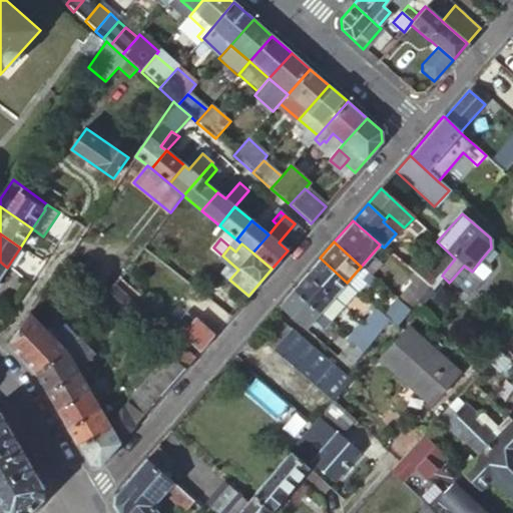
[(437,281),(442,276),(444,273),(420,251),(414,259),(437,281)]
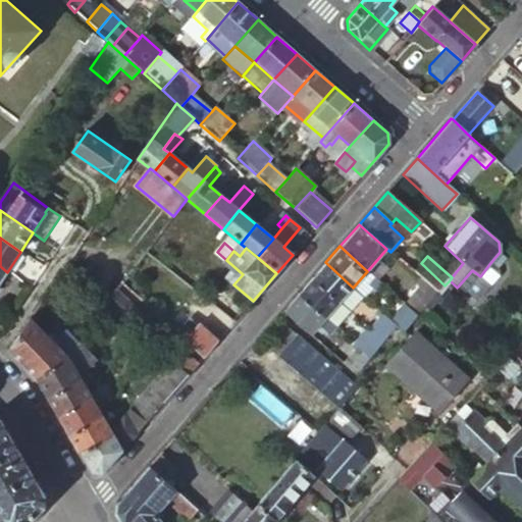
[(353,288),(325,262),(311,278),(340,303),(353,288)]
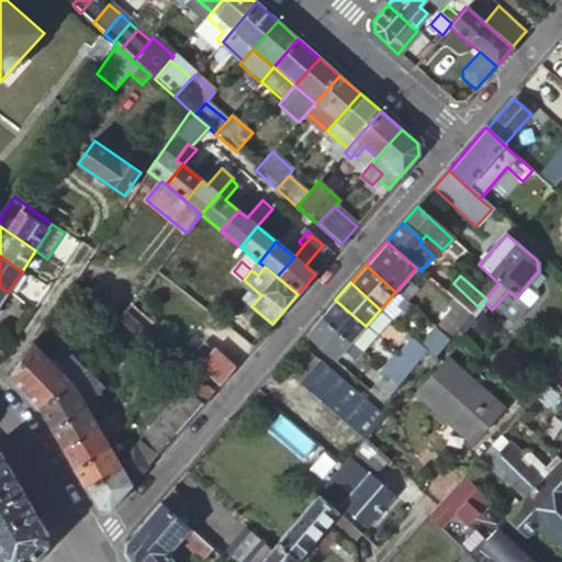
[(451,300),(471,316),(479,307),(453,283),(445,293),(451,300)]
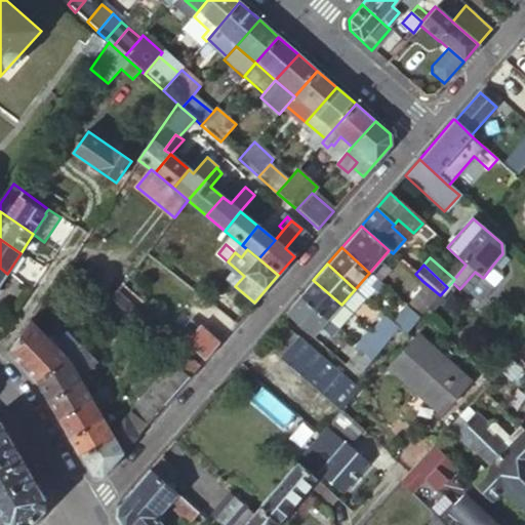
[(475,272),(460,288),(480,305),(502,279),(501,274),(492,266),(483,278),(475,272)]
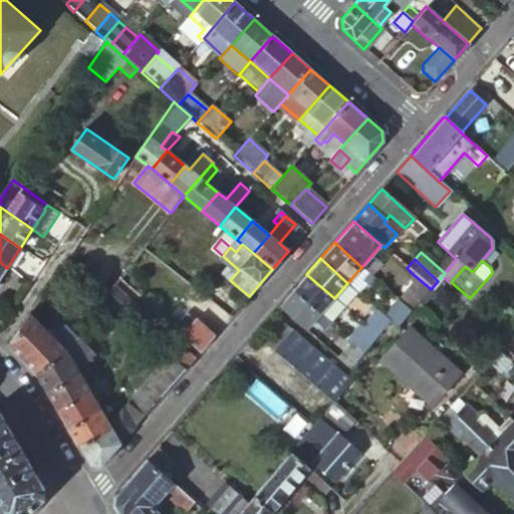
[(372,276),(361,267),(347,283),(356,291),(357,292),(372,276)]
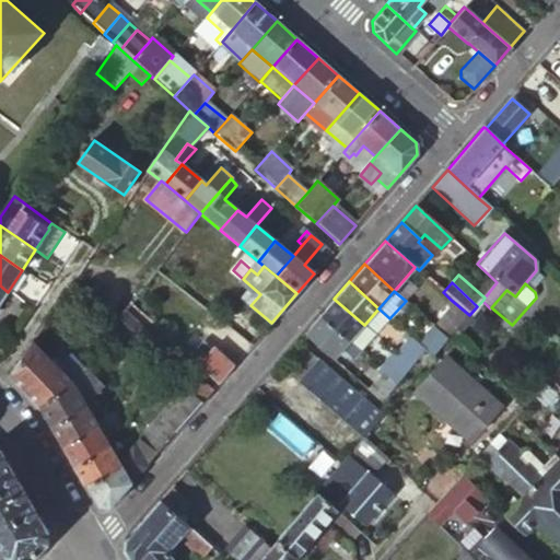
[(364,325),(334,299),(319,315),(349,341),(364,325)]
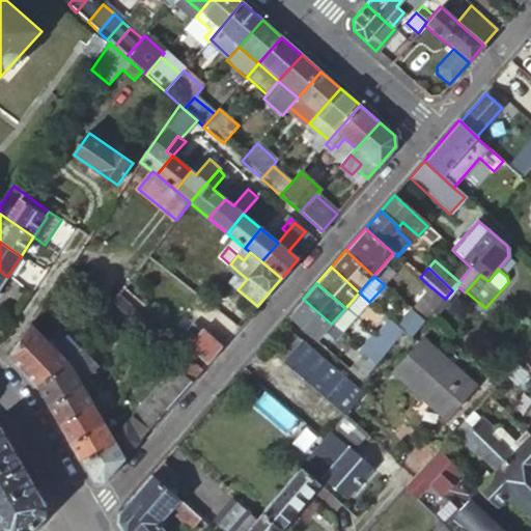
[(412,310),(424,322),(445,299),(426,283),(422,288),(427,292),(412,310)]
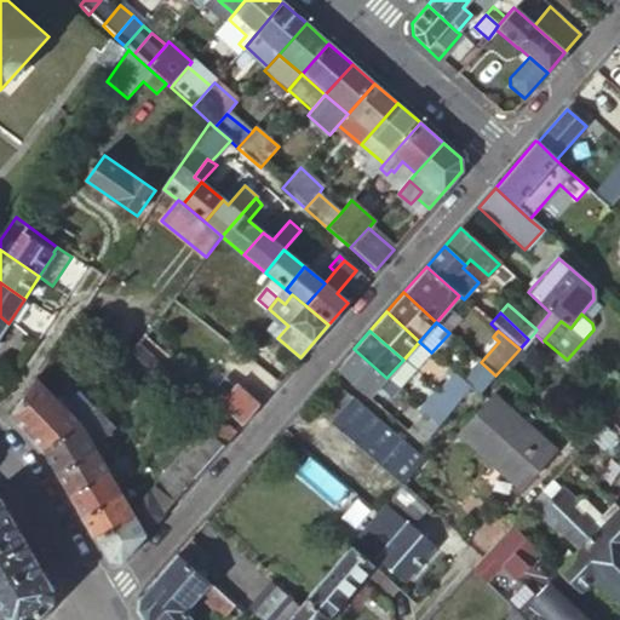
[(430,351),(419,342),(403,360),(414,369),(430,351)]
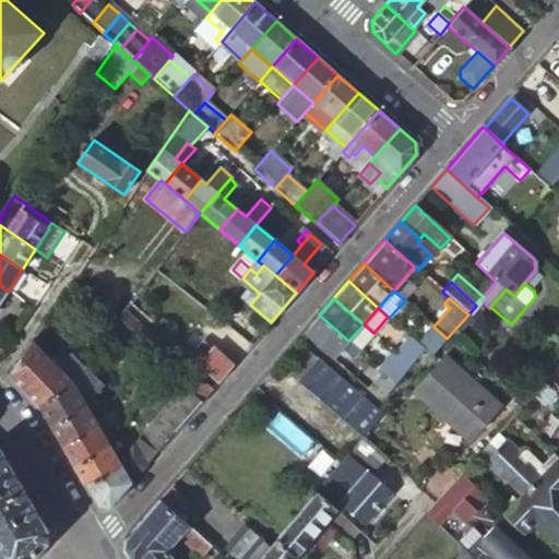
[(142,328),(122,310),(111,322),(131,339),(142,328)]
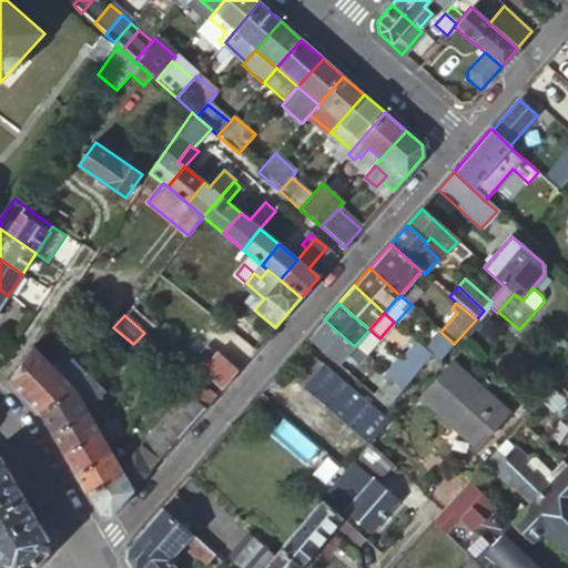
[(354,346),(324,320),(308,338),(338,365),(345,357),(345,356),(354,346)]
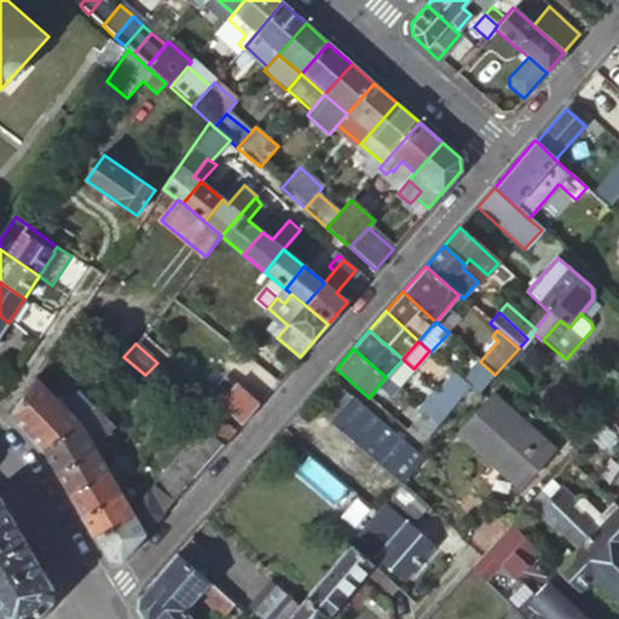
[(414,369),(403,359),(386,377),(397,387),(414,369)]
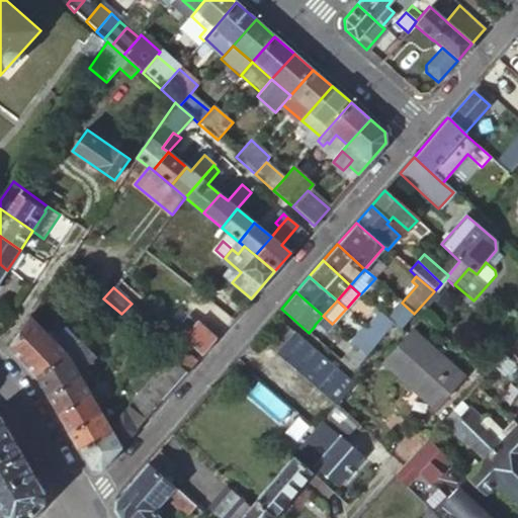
[(414,314),(402,303),(391,314),(385,310),(381,314),(393,324),(400,331),(414,314)]
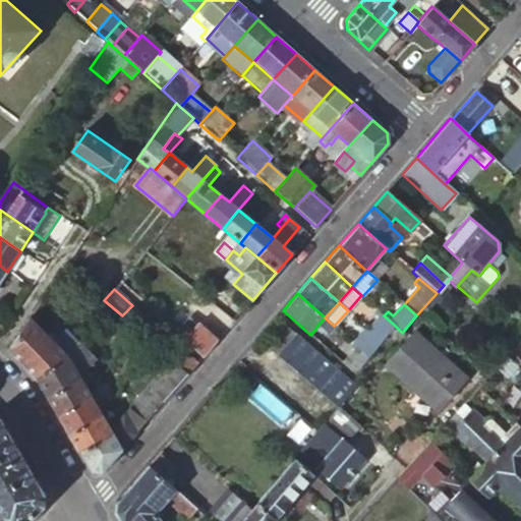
[(132,305),(122,315),(130,324),(132,323),(140,312),(132,305)]
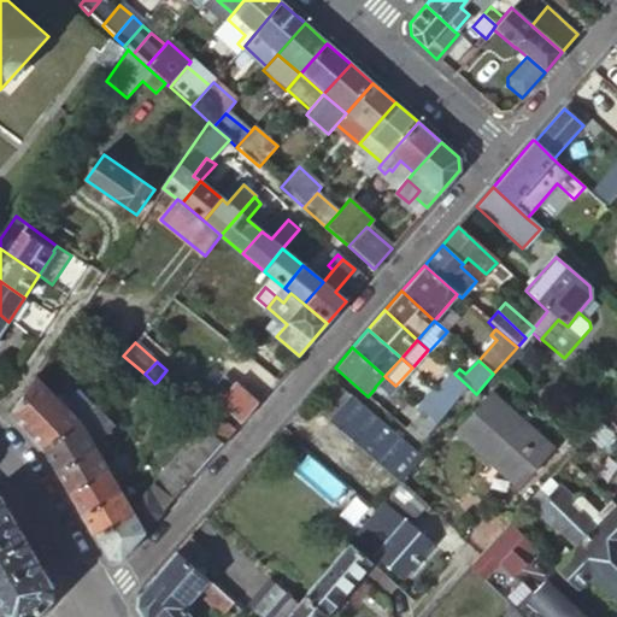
[(0,365),(0,388),(12,376),(0,365)]
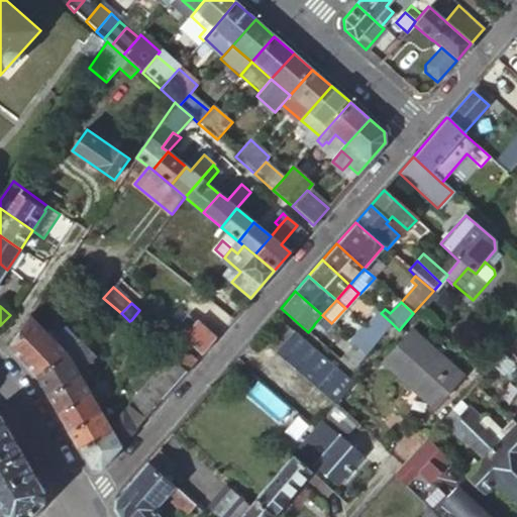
[(381,313),(375,307),(371,311),(375,315),(366,326),(379,339),(392,323),(381,313)]
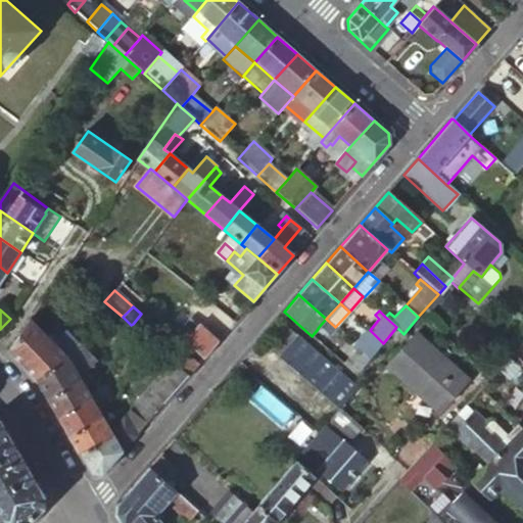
[(147,319),(141,314),(133,324),(136,327),(139,329),(147,319)]
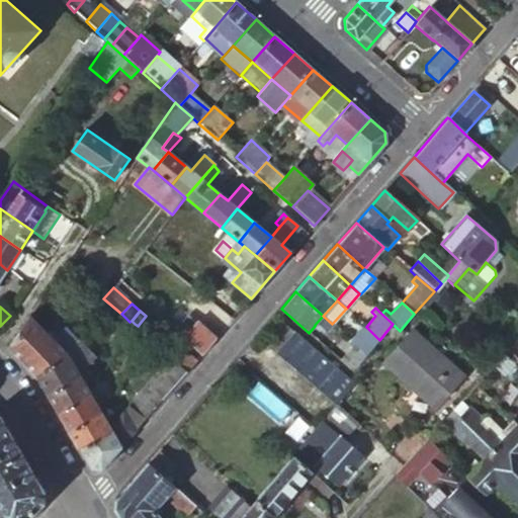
[(323,316),(315,325),(324,334),(332,324),(323,316)]
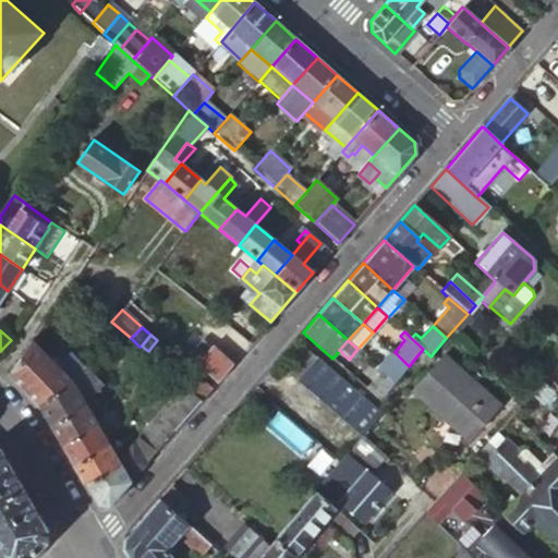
[(43,354),(29,341),(7,374),(36,404),(71,366),(75,362),(61,348),(53,355),(48,360),(43,354)]
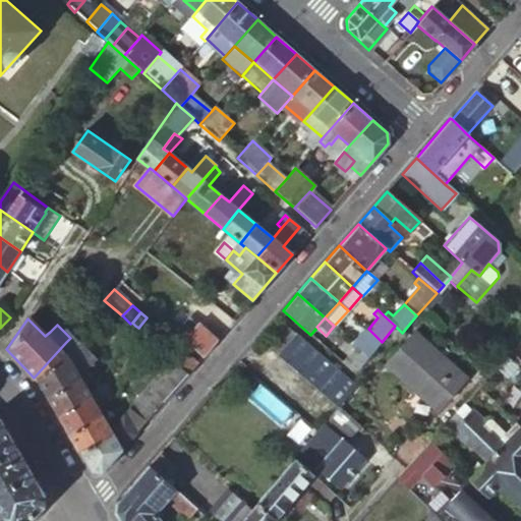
[(203,356),(220,337),(203,323),(198,328),(188,319),(176,333),(203,356)]
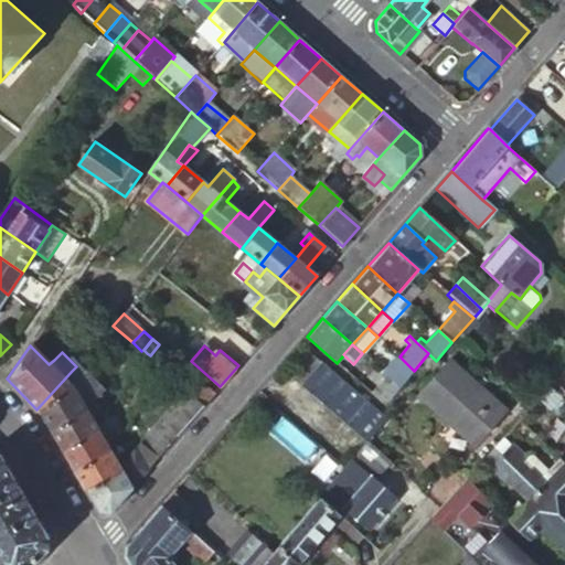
[(309,352),(288,375),(301,387),(322,364),(309,352)]
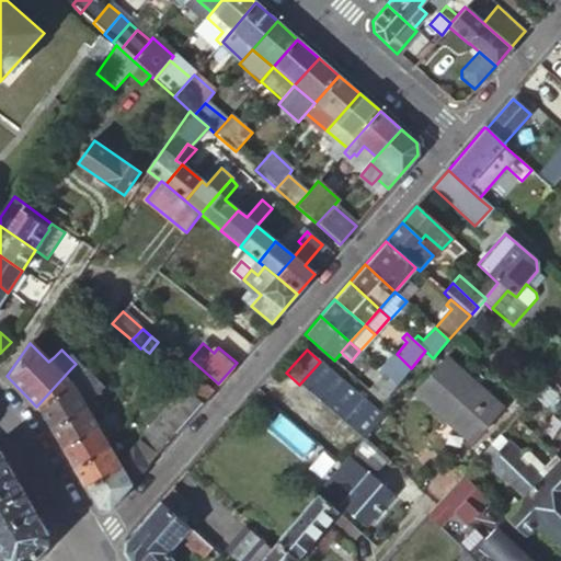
[(47,352),(43,356),(48,362),(54,357),(47,352)]
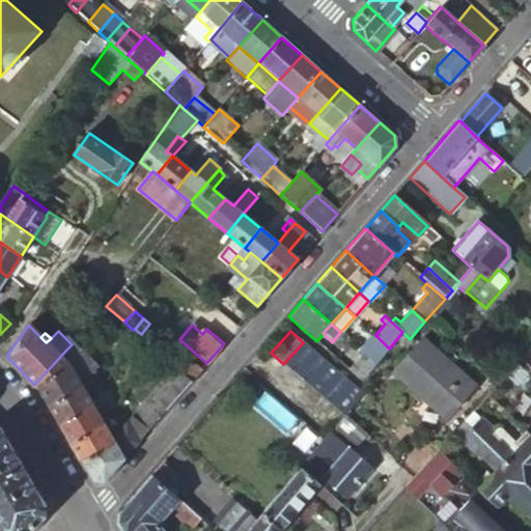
[(375,363),(389,348),(375,335),(362,351),(375,363)]
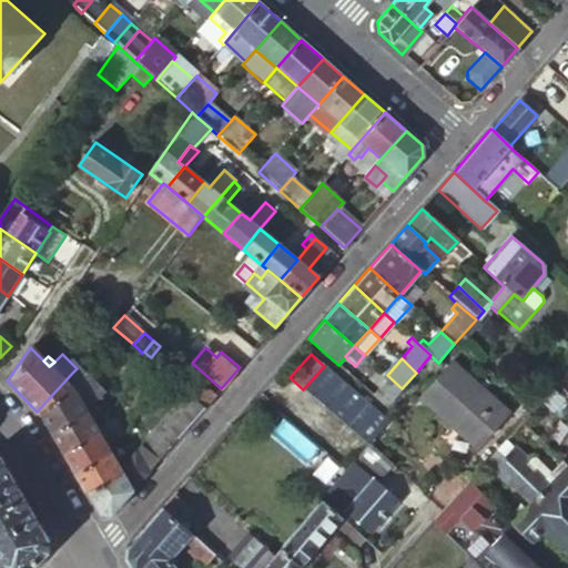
[(477,450),(509,415),(453,364),(421,399),(477,450)]
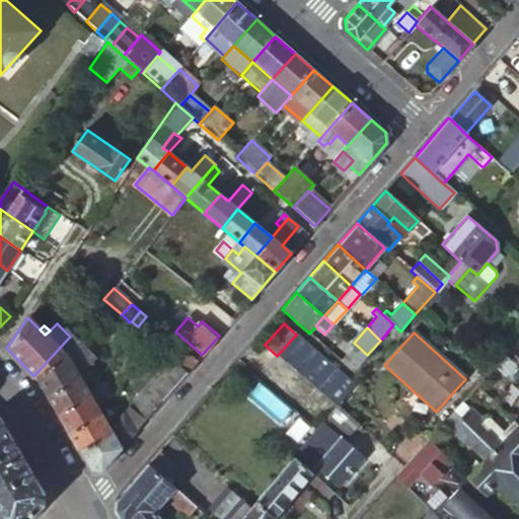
[(296,335),(277,356),(288,366),(307,345),(296,335)]
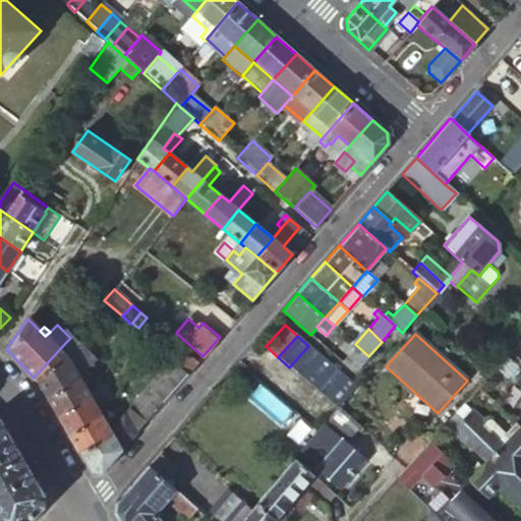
[(66,342),(34,378),(35,380),(47,398),(70,370),(82,358),(66,342)]
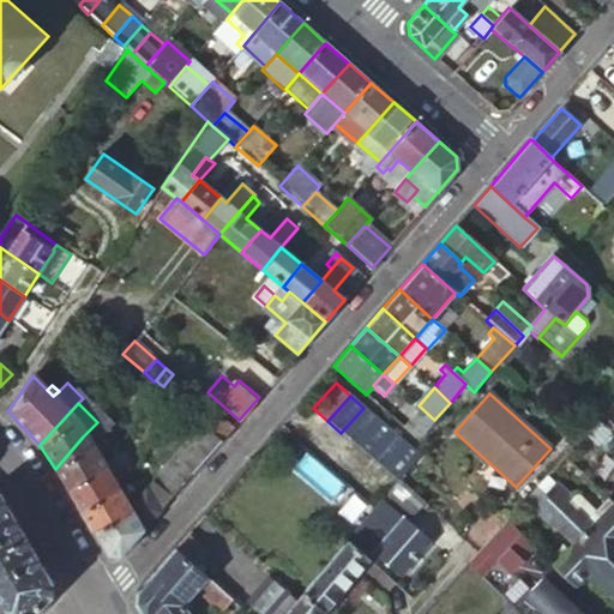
[(417,441),(434,420),(419,405),(401,426),(417,441)]
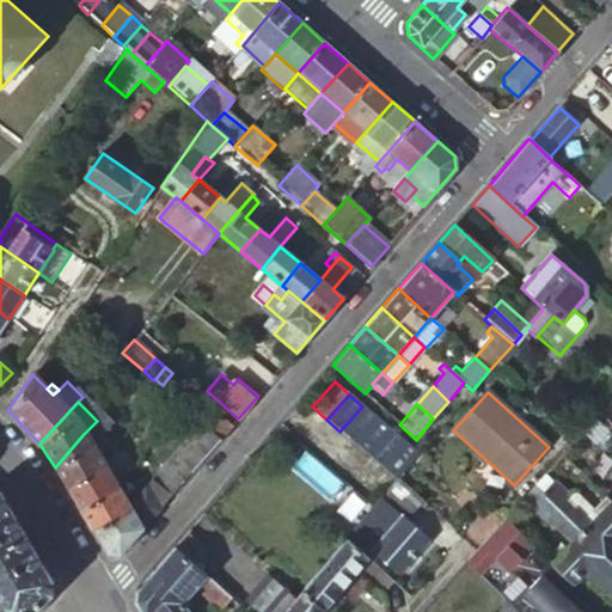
[(340,432),(354,444),(375,420),(362,407),(340,432)]
